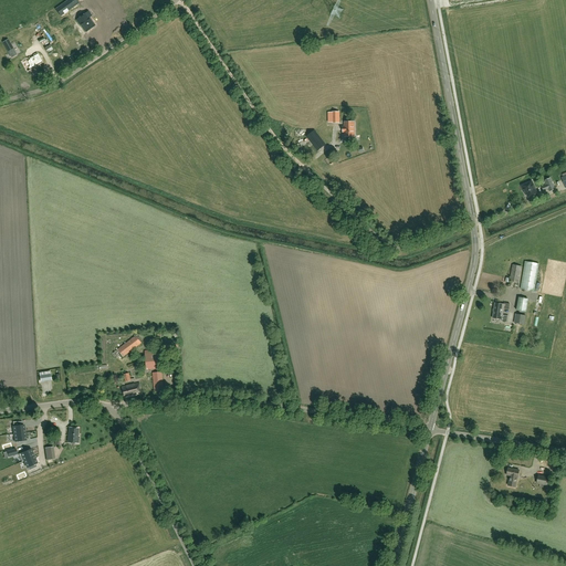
[(69,0),(63,4),(67,11),(79,3),(76,0),(69,0)]
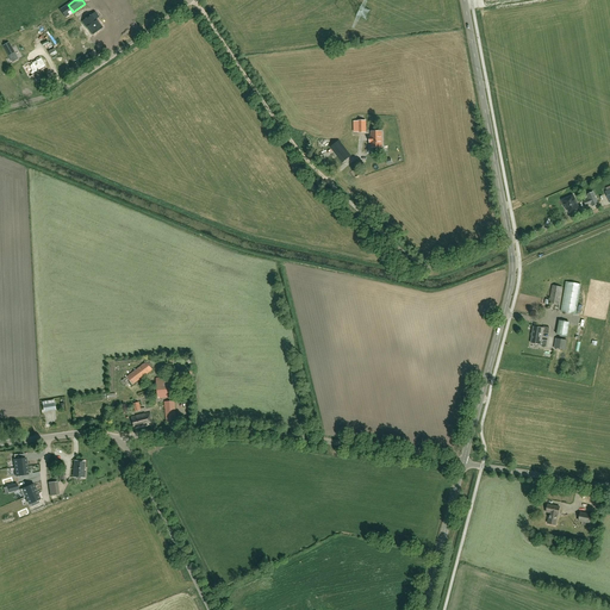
[(93,33),(103,27),(93,13),(82,20),(87,26),(93,33)]
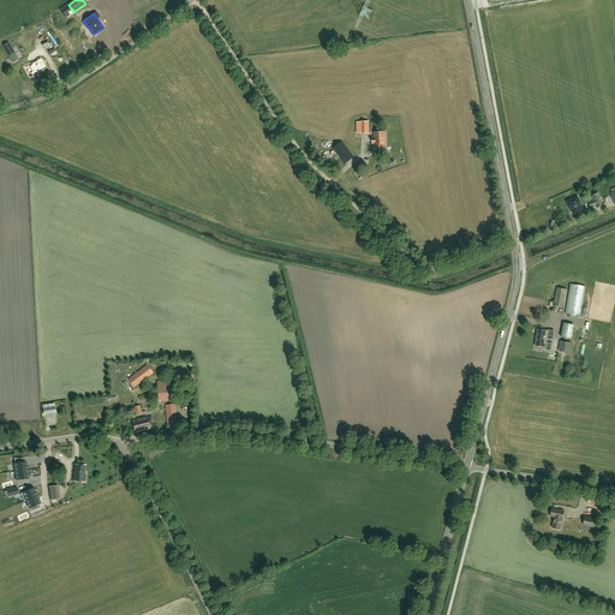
[(55,23),(63,35),(70,31),(63,19),(55,23)]
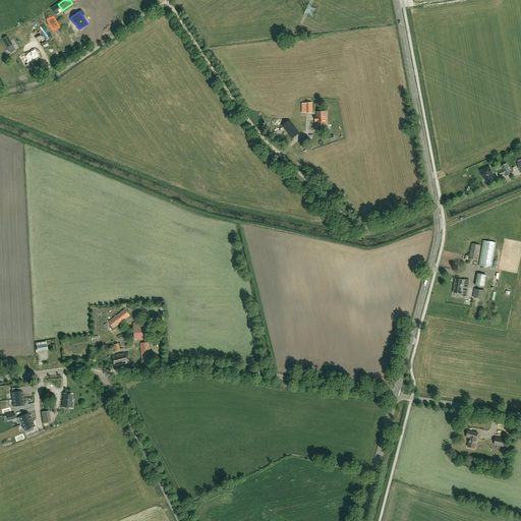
[(25,43),(53,34),(49,20),(21,30),(25,43)]
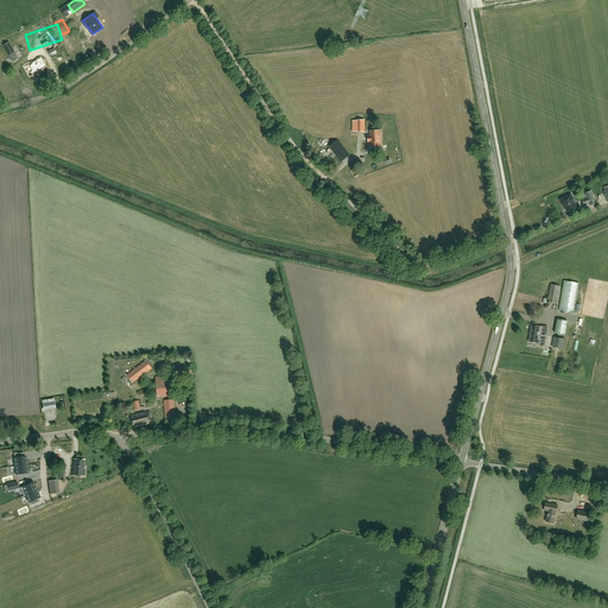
[(86,50),(99,42),(94,35),(81,42),(86,50)]
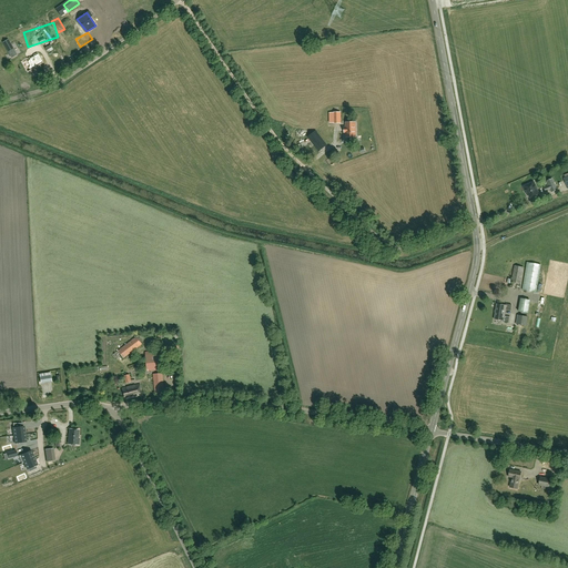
[(8,40),(2,42),(9,53),(12,58),(17,56),(13,50),(14,50),(8,40)]
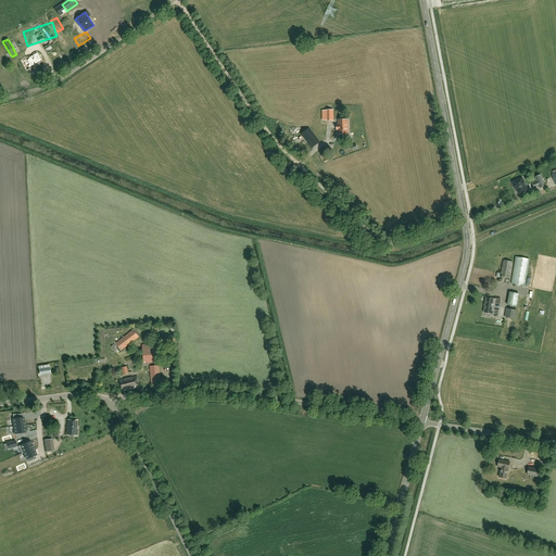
[(42,62),(37,52),(27,58),(27,57),(21,60),(27,71),(42,62)]
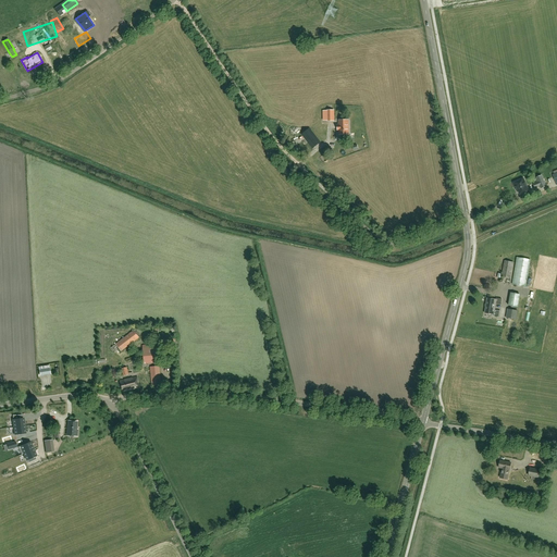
[(337,125),(337,131),(338,131),(339,131),(339,135),(341,135),(341,138),(345,138),(345,135),(348,135),(348,134),(348,120),(338,121),(338,125),(337,125)]
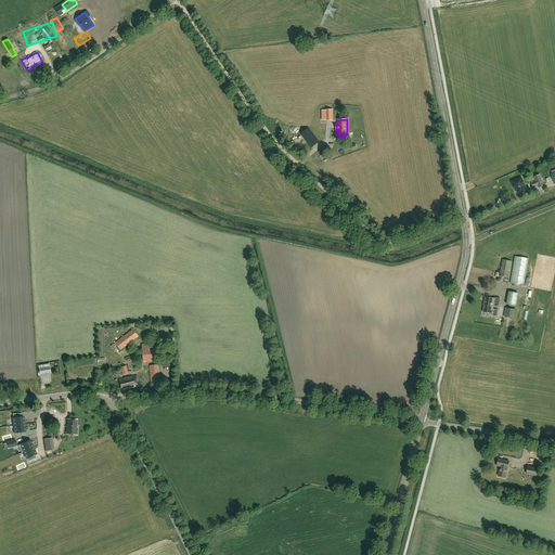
[(311,149),(319,142),(308,128),(300,133),(311,149)]
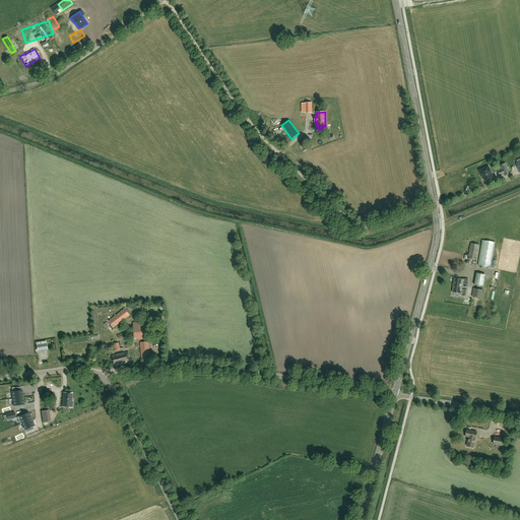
[(509,174),(505,164),(501,166),(502,170),(498,172),(499,176),(504,174),(505,176),(509,174)]
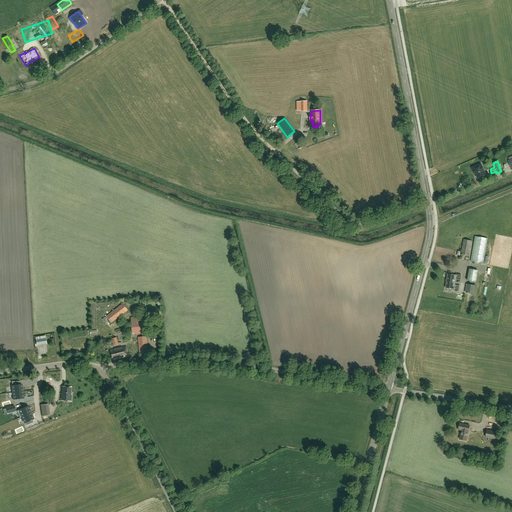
[(478,168),(477,166),(472,168),(473,170),(472,170),(475,175),(476,174),(478,178),(486,175),(482,166),(478,168)]
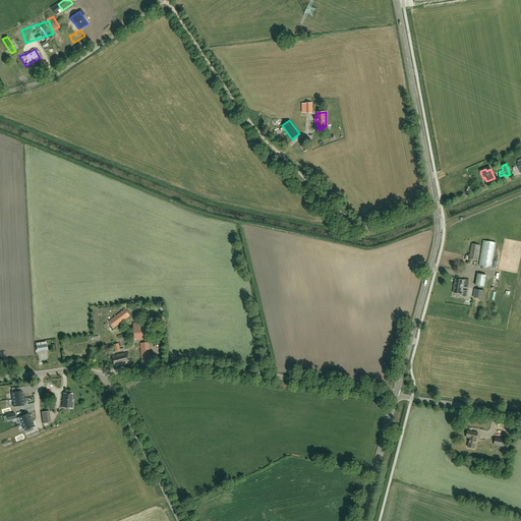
[(491,268),(496,243),(483,241),(479,266),(491,268)]
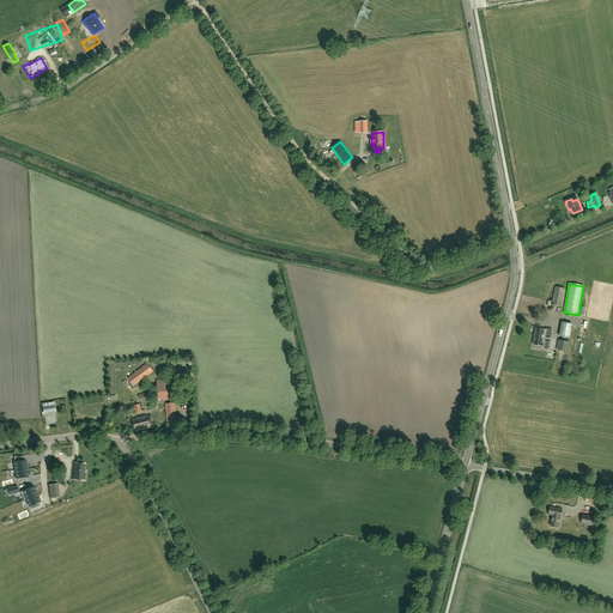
[(562,307),(565,289),(556,286),(552,304),(562,307)]
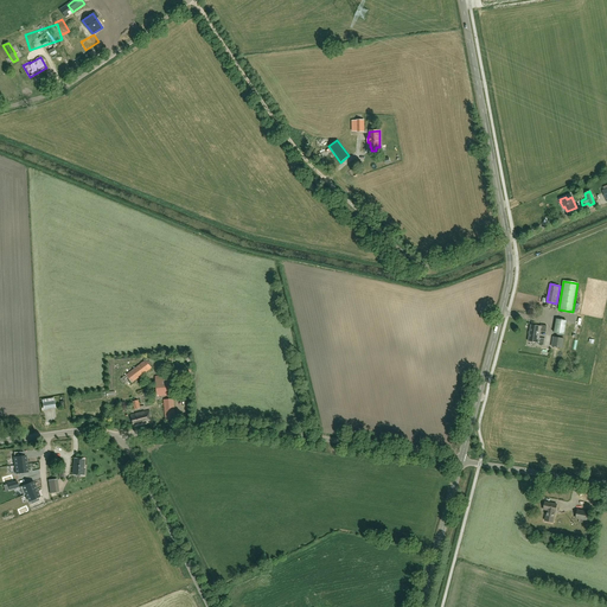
[(557,315),(554,331),(560,332),(561,328),(563,330),(566,318),(557,315)]
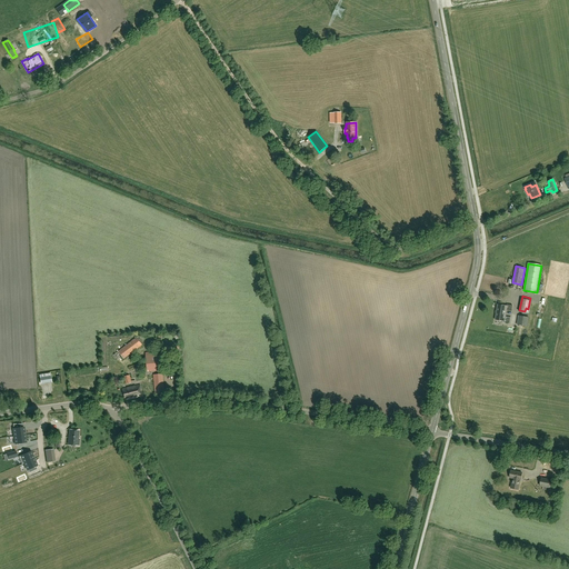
[(511,311),(512,306),(507,305),(507,306),(498,305),(495,320),(505,321),(503,322),(510,323),(510,318),(506,317),(506,310),(511,311)]
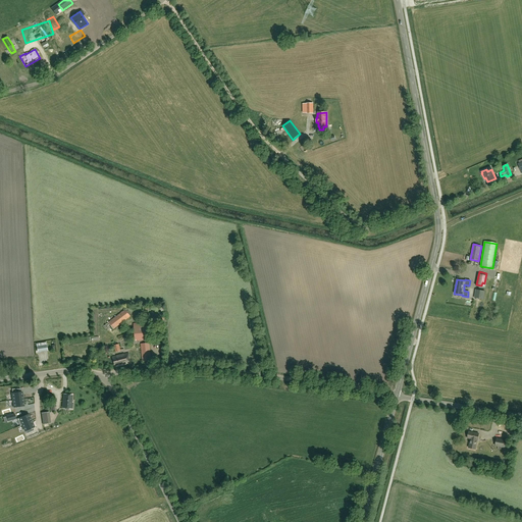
[(477,285),(476,295),(483,296),(485,288),(477,285)]
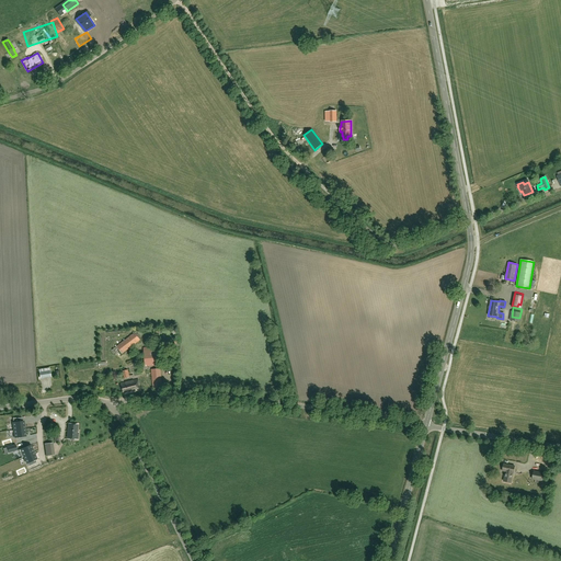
[(122,354),(140,340),(135,333),(116,346),(122,354)]
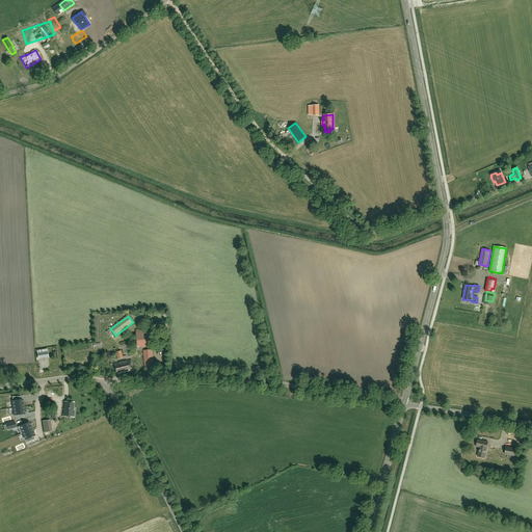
[(137,347),(154,346),(153,328),(136,329),(137,347)]
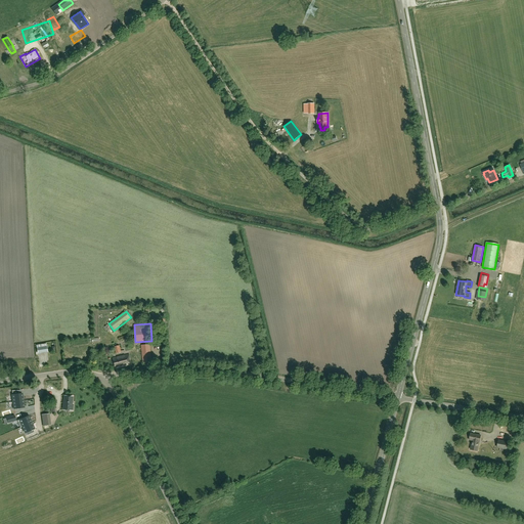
[(37,353),(48,351),(47,344),(36,346),(37,353)]
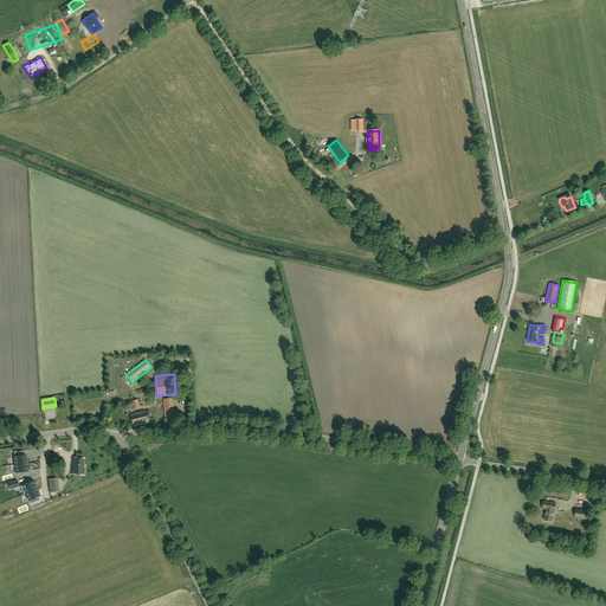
[(166,420),(175,419),(173,398),(163,399),(166,420)]
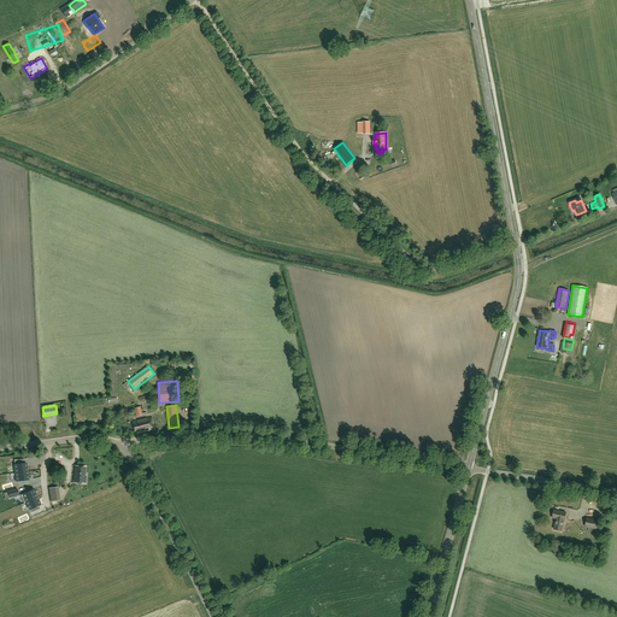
[(151,425),(151,422),(153,422),(152,417),(133,422),(136,434),(154,429),(153,425),(151,425)]
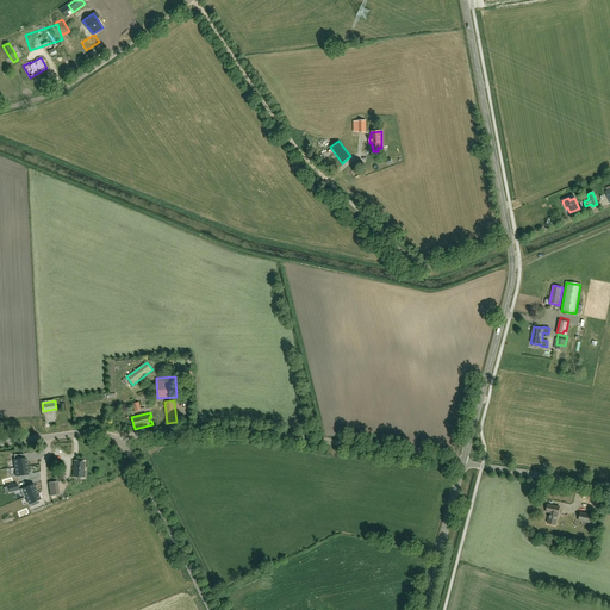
[(14,454),(16,467),(16,468),(26,466),(25,458),(24,459),(24,455),(14,454)]
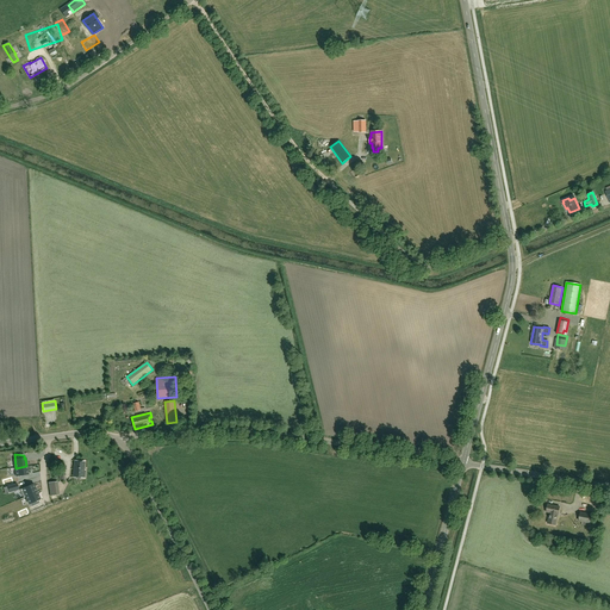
[(85,462),(75,461),(74,477),(85,478),(85,471),(83,471),(85,462)]
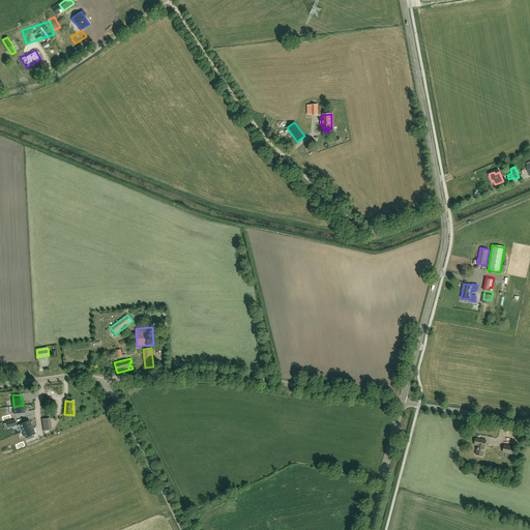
[(13,407),(13,406),(12,407),(13,414),(24,412),(23,405),(13,407)]
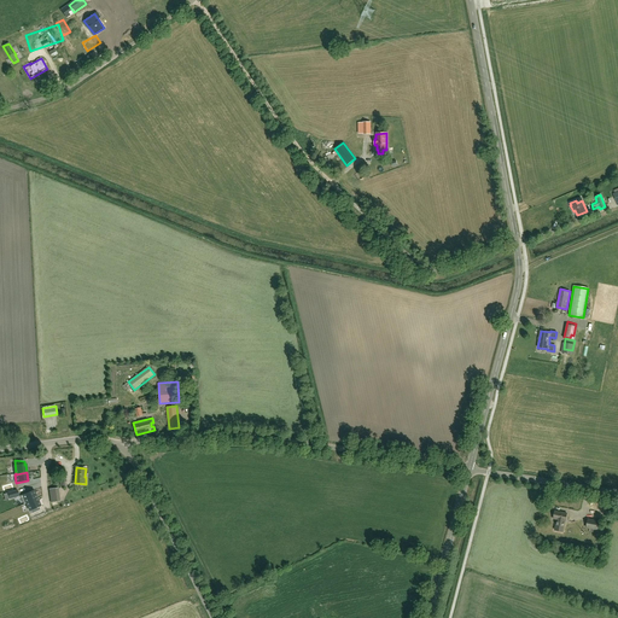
[(27,503),(27,502),(36,499),(34,490),(21,496),(24,505),(27,503)]
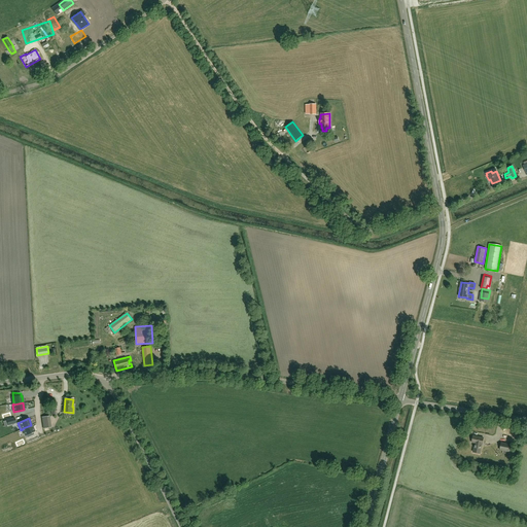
[(23,428),(23,429),(27,438),(34,434),(33,432),(34,431),(31,425),(23,428)]
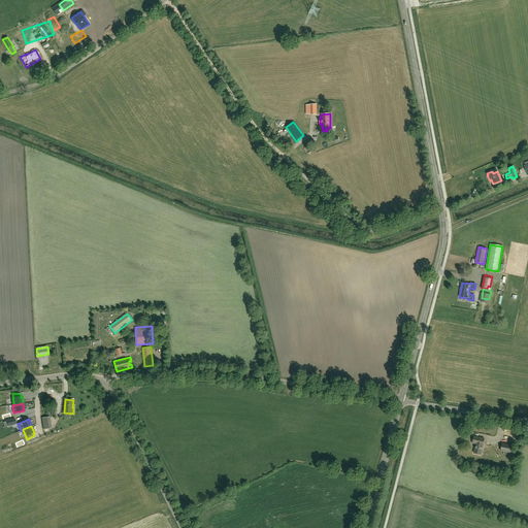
[(483,446),(485,438),(474,436),(472,443),(475,443),(474,448),(475,448),(474,453),(481,455),(483,446)]
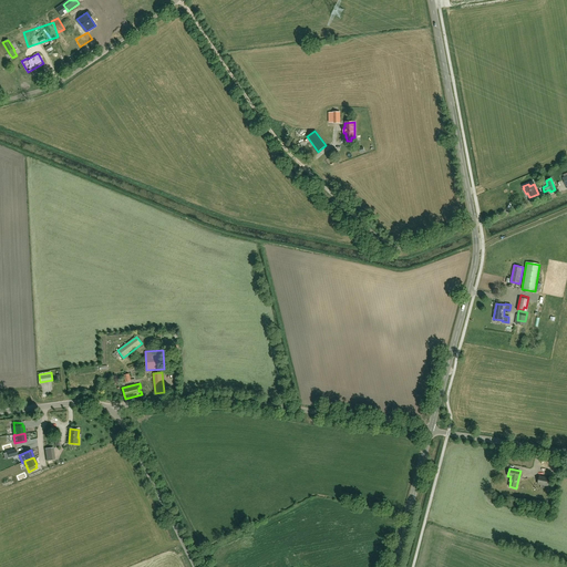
[(548,486),(550,478),(539,476),(537,484),(548,486)]
